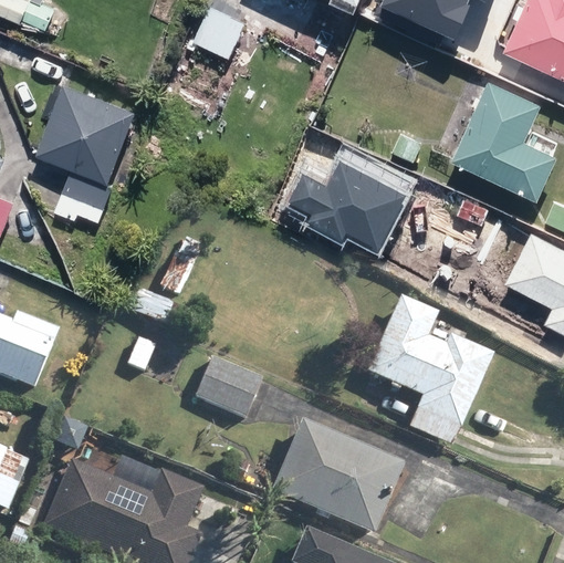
[(56,7),(42,0),(27,0),(20,16),(47,28),(56,7)]
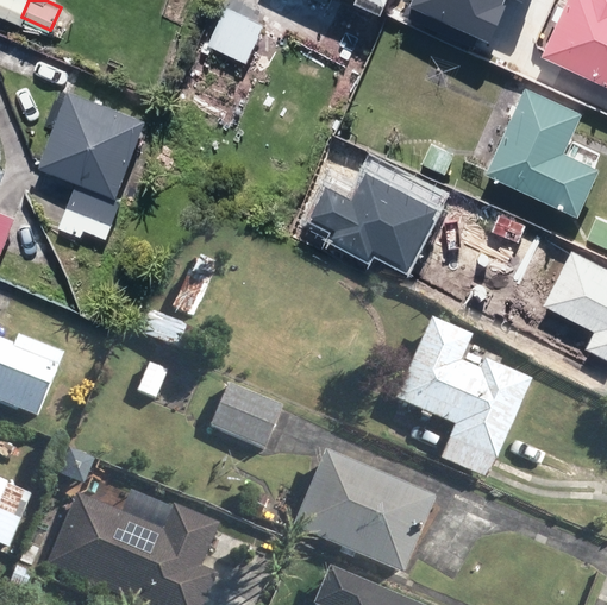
[(440,0),(430,21),(498,56),(521,10),(501,0),(440,0)]
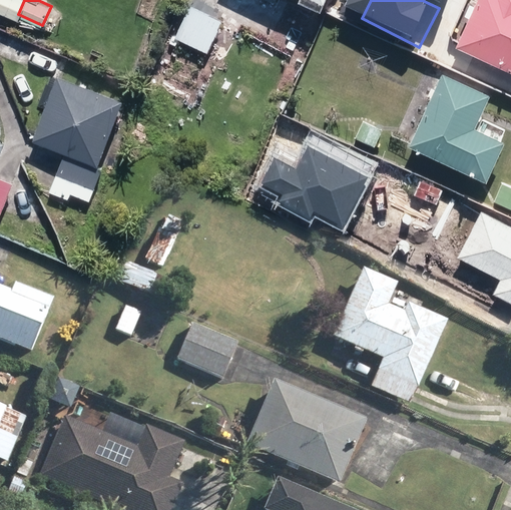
[(478,0),(458,42),(510,66),(510,0),(478,0)]
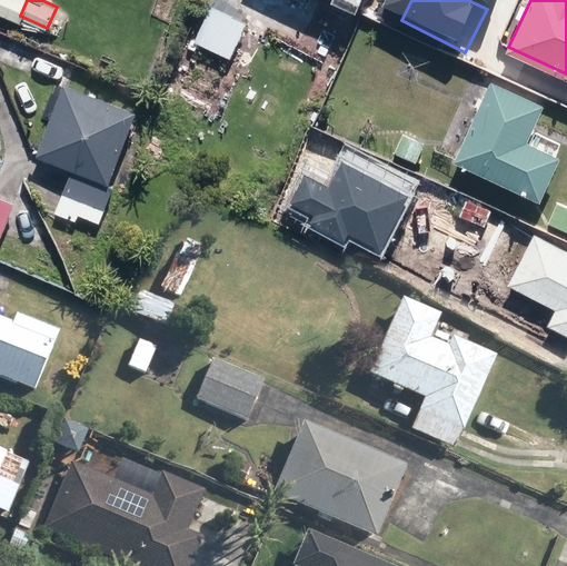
[(211,1),(194,38),(232,57),(250,20),(211,1)]
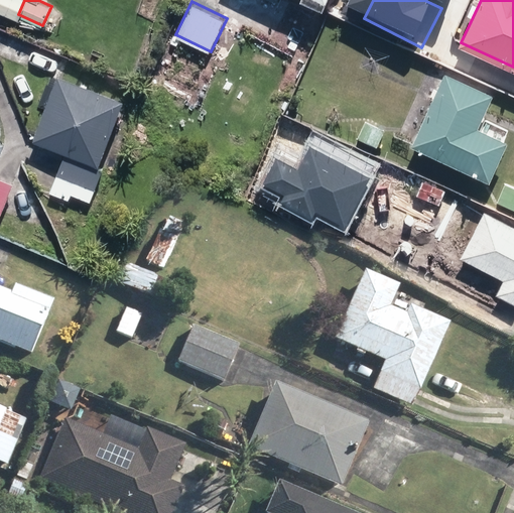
[(495,91),(447,70),(415,143),(494,177),(511,137),(480,124),(495,91)]
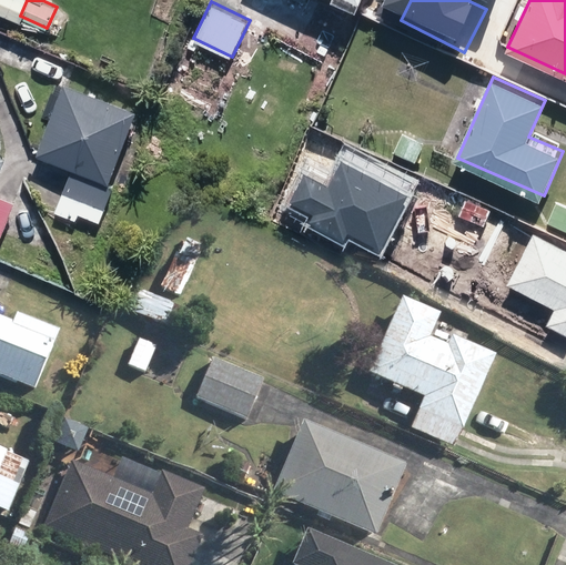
[(141,106),(64,78),(38,152),(72,164),(56,209),(98,223),(141,106)]
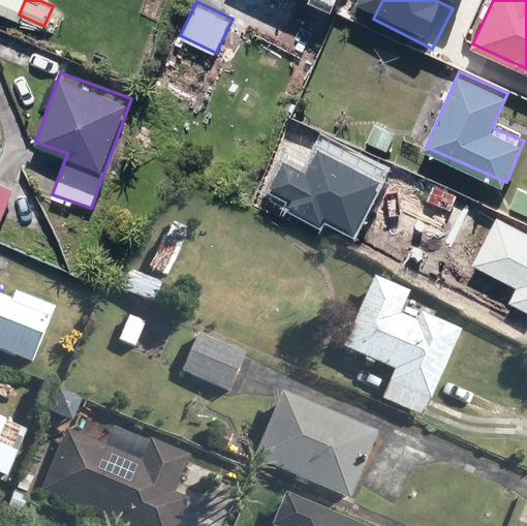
[(397,126),(374,117),(367,137),(390,147),(397,126)]
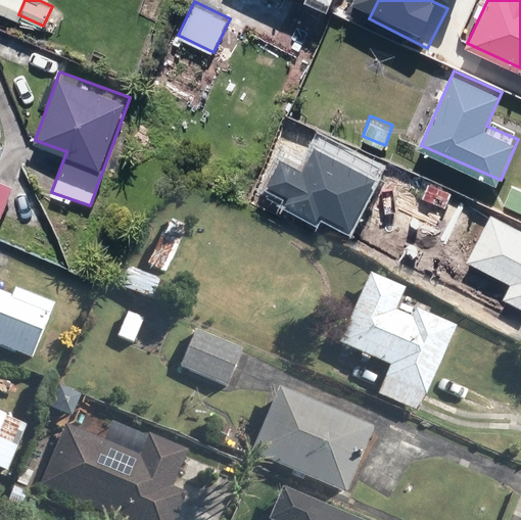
[(0,157),(8,139),(0,135),(0,157)]
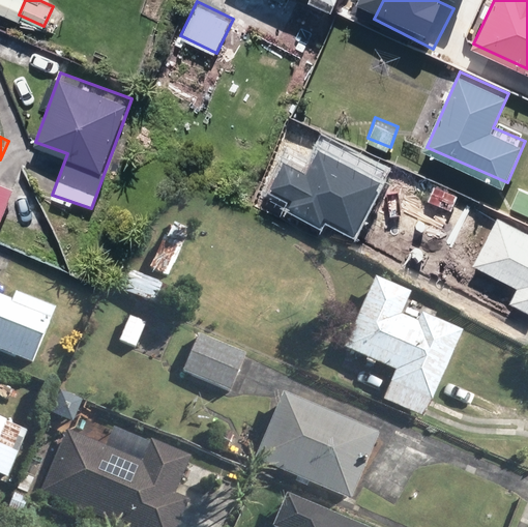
[(15,185),(0,178),(0,220),(15,185)]
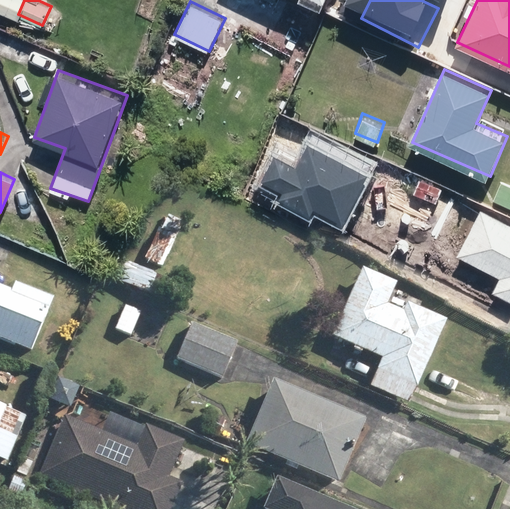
[(509,181),(500,177),(492,197),(509,204),(509,181)]
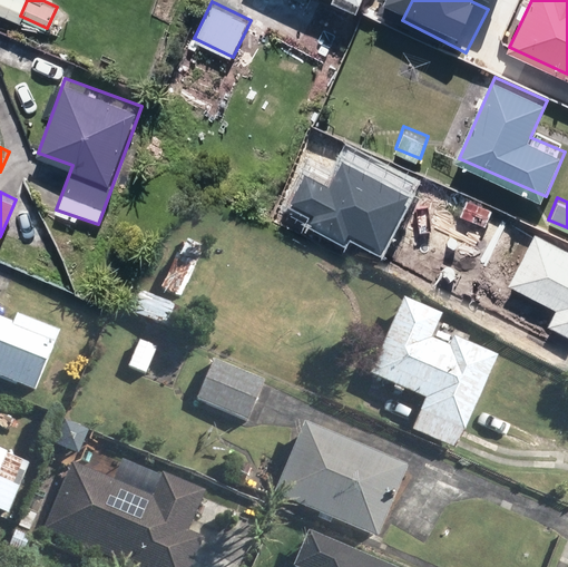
[(567,245),(507,215),(499,232),(475,218),(457,252),(482,264),(460,308),(513,334),(538,287),(555,295),(567,270),(567,245)]
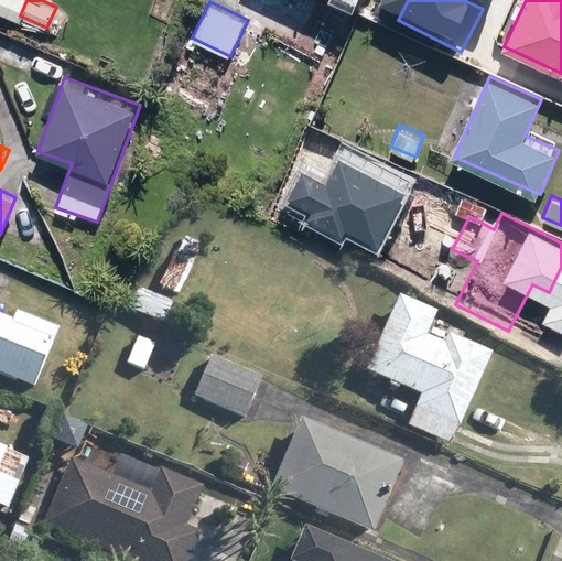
[(180,291),(202,238),(181,229),(159,283),(180,291)]
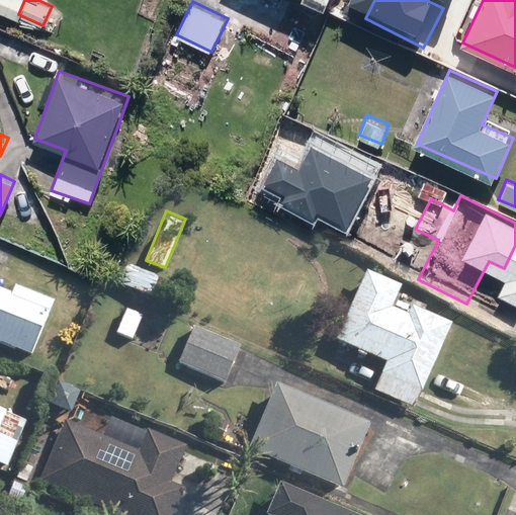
[(125,262),(117,281),(156,296),(164,277),(125,262)]
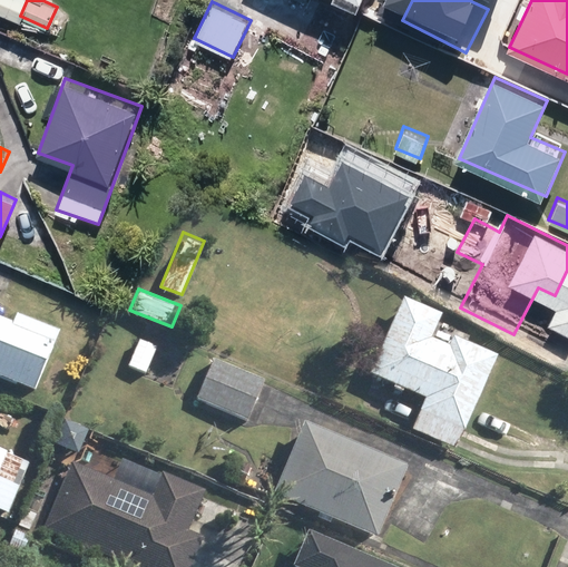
[(446,313),(404,295),(371,371),(424,396),(411,428),(458,448),(499,355),(457,336),(452,345),(434,338),(446,313)]
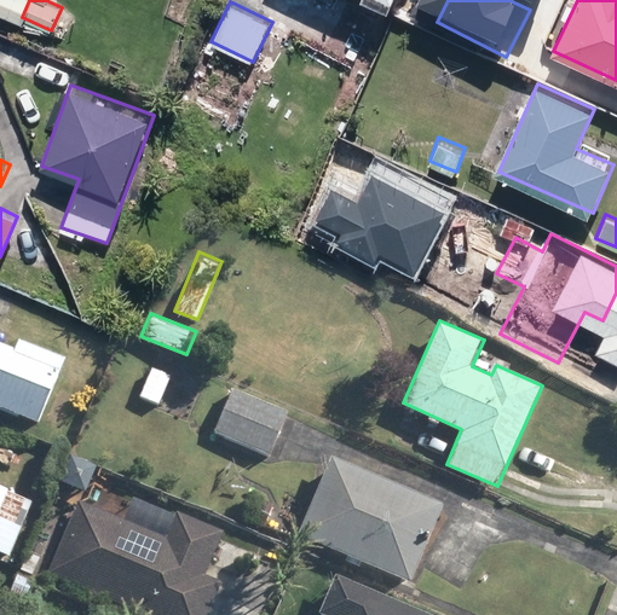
[(0,408),(42,425),(69,360),(21,341),(17,350),(0,343),(0,408)]
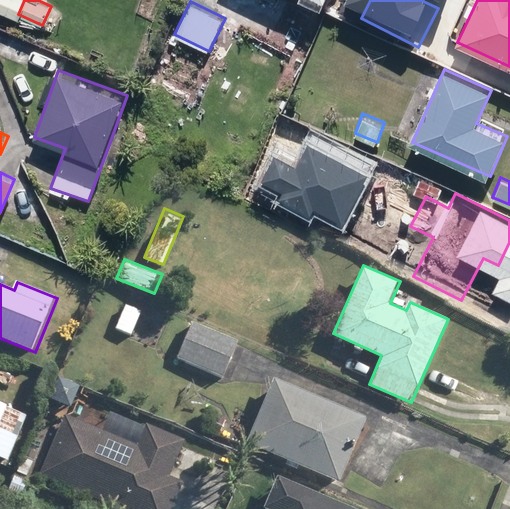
[(133,334),(142,310),(124,303),(115,327),(133,334)]
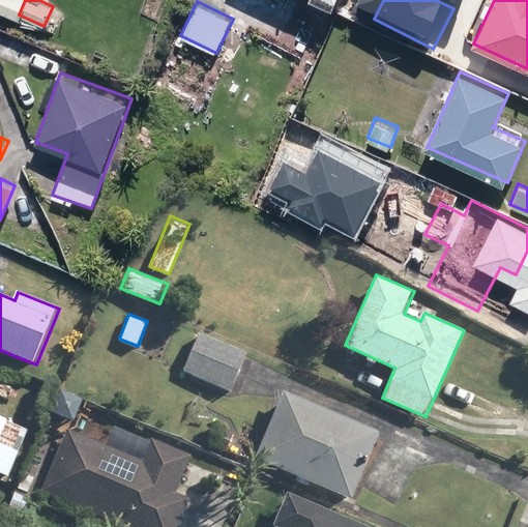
[(198,331),(182,370),(233,389),(247,351),(198,331)]
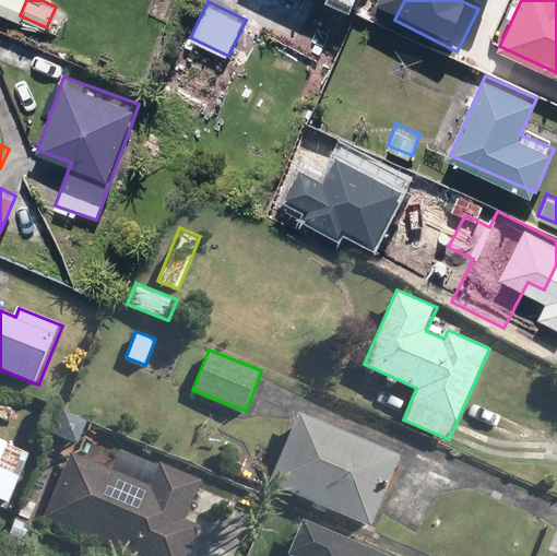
[(298,411),(269,478),(369,523),(400,456),(298,411)]
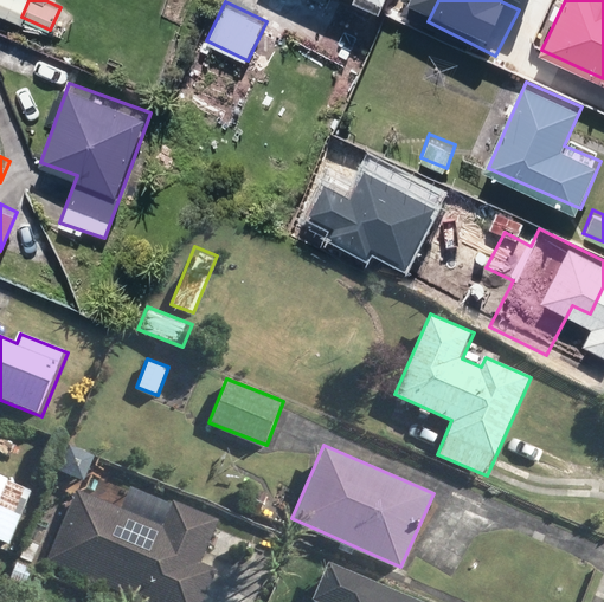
[(32,489),(0,476),(0,538),(10,543),(32,489)]
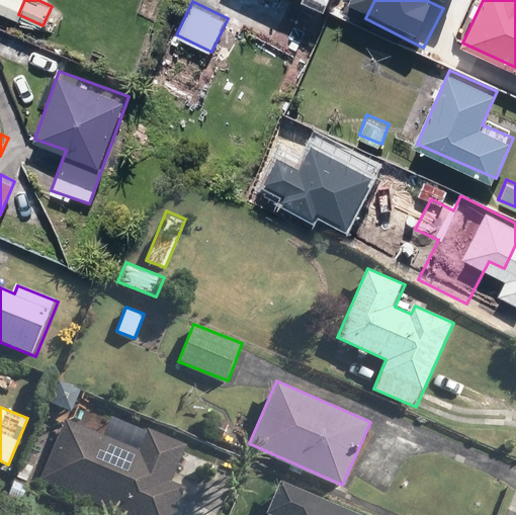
[(105,432),(62,414),(33,479),(119,514),(174,514),(187,486),(173,480),(189,443),(147,425),(146,429),(112,415),(105,432)]
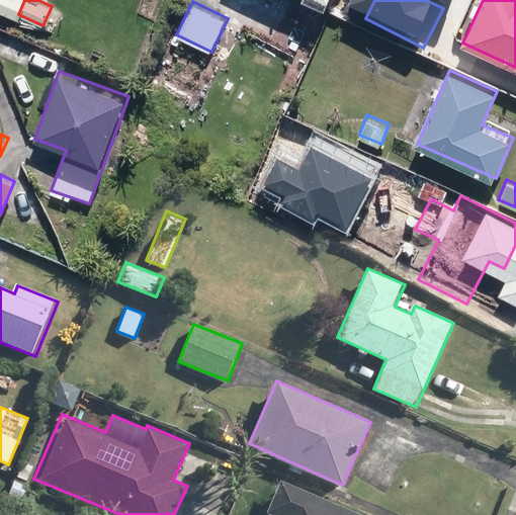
[(363,514),(282,480),(267,513),(270,514),(363,514)]
